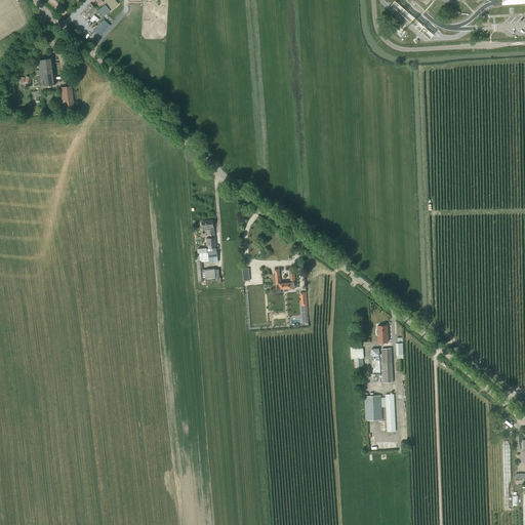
[(115,0),(95,0),(99,4),(101,4),(103,6),(96,10),(102,16),(116,5),(118,3),(115,0)]
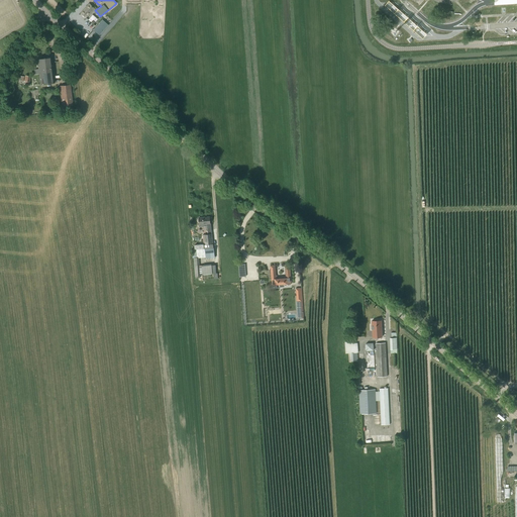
[(426,34),(389,0),(385,5),(422,38),(426,34)]
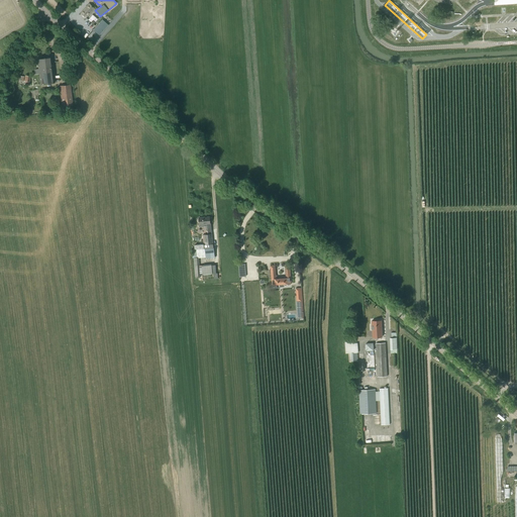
[(94,8),(89,3),(80,13),(85,18),(94,8)]
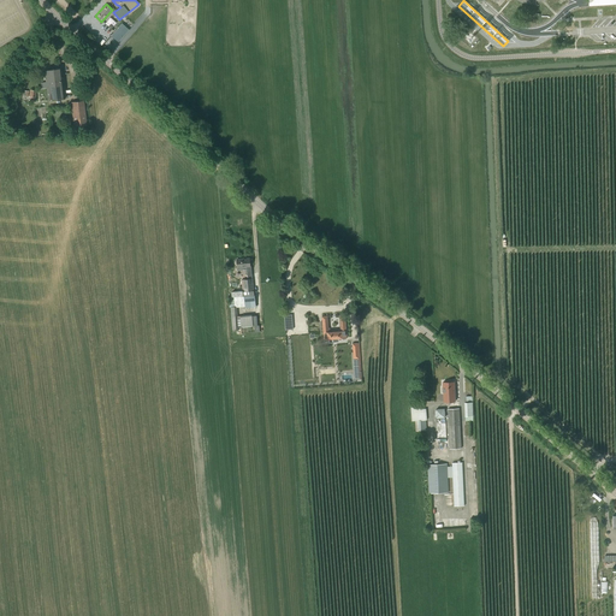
[(105,23),(111,28),(117,22),(111,17),(105,23)]
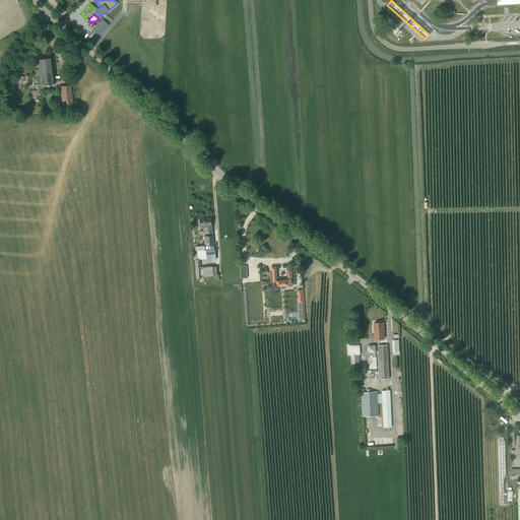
[(103,20),(94,30),(100,35),(109,25),(103,20)]
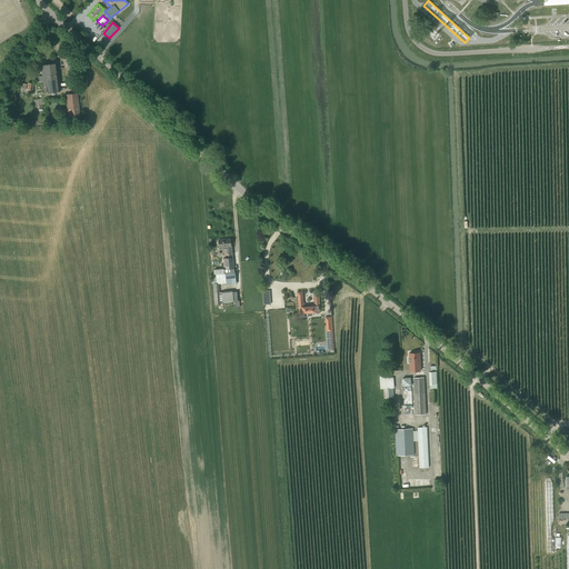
[(60,91),(59,85),(57,62),(41,65),(42,76),(38,77),(38,81),(42,81),(45,93),(60,91)]
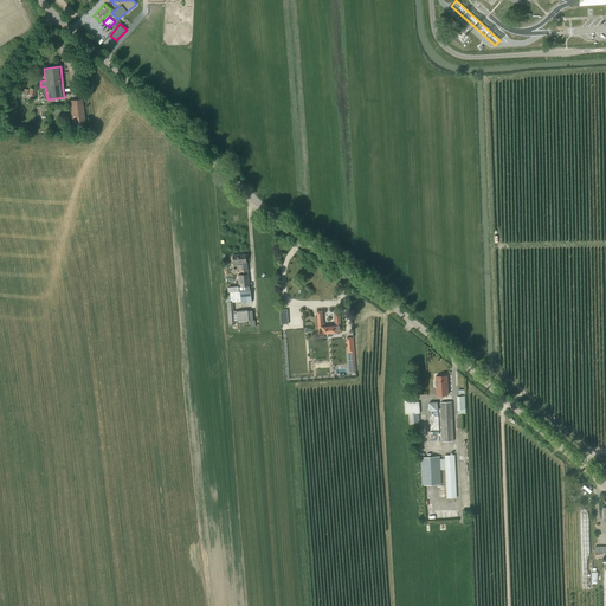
[(85,123),(82,100),(70,101),(72,124),(85,123)]
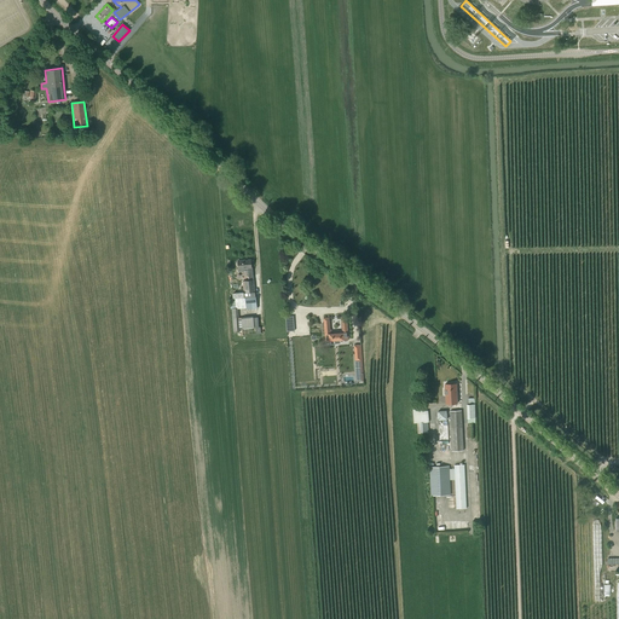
[(252,260),(238,260),(238,270),(248,268),(249,281),(243,282),(243,293),(232,294),(233,299),(230,299),(233,331),(239,331),(239,329),(243,329),(256,328),(256,334),(261,334),(261,327),(259,328),(259,317),(254,318),(254,317),(242,318),(239,318),(238,310),(247,308),(247,310),(258,308),(256,296),(244,298),(244,293),(255,293),(254,281),(253,281),(253,267),(252,267),(252,260)]
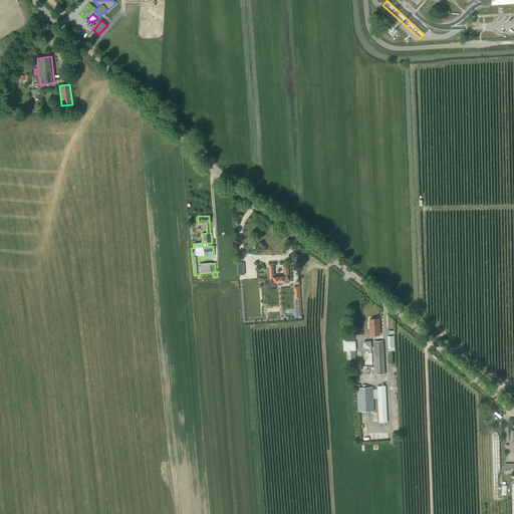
[(270,283),(289,282),(288,263),(283,263),(284,275),(274,276),(273,264),(269,264),(270,283)]
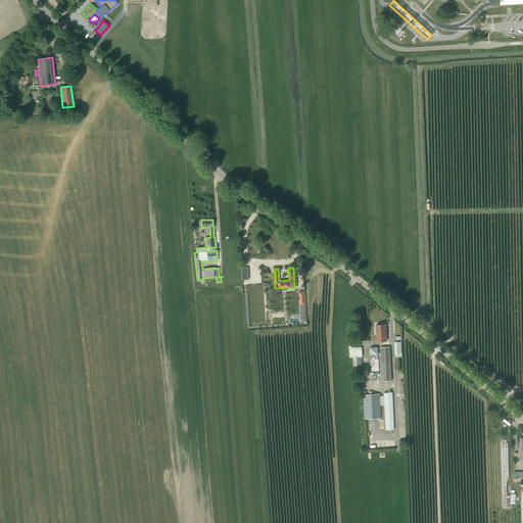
[(377,324),(377,341),(387,340),(386,324),(377,324)]
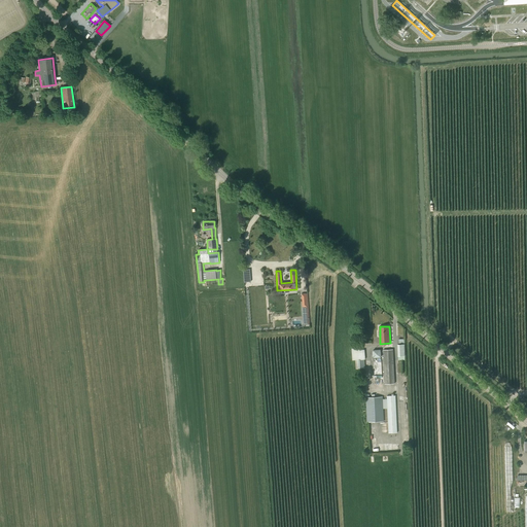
[(365,369),(364,359),(365,359),(365,350),(359,350),(359,346),(351,347),(352,360),(355,360),(355,369),(365,369)]
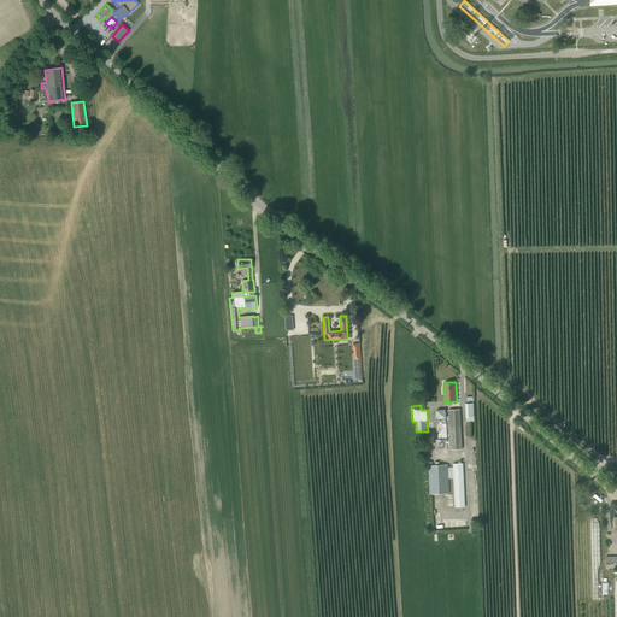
[(448,410),(451,450),(463,448),(460,409),(448,410)]
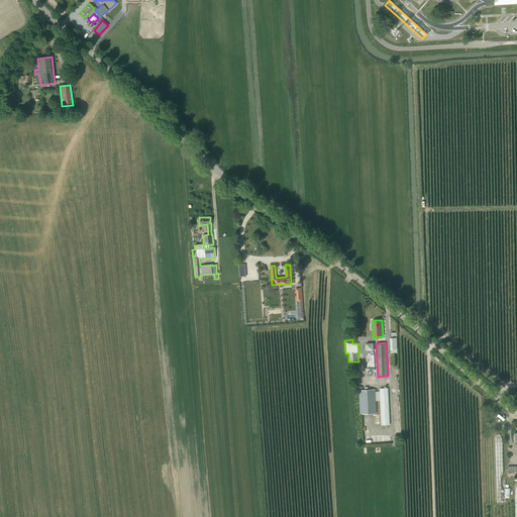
[(376,402),(380,401),(381,425),(390,425),(388,388),(379,389),(380,393),(376,393),(376,389),(358,390),(359,414),(377,413),(376,402)]
